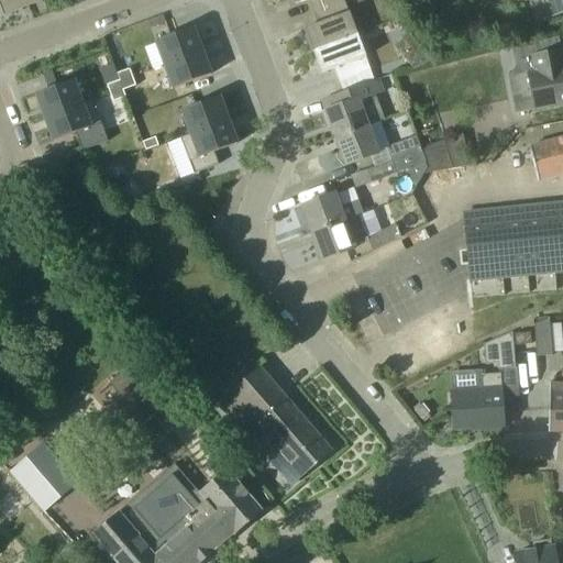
[(0,0),(6,15),(44,1),(43,0),(0,0)]
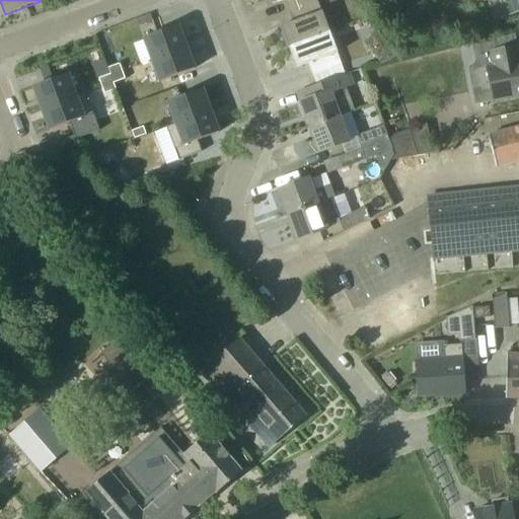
[(284,0),(289,11),(316,0),(271,0),(273,4),(283,0),(284,0)]
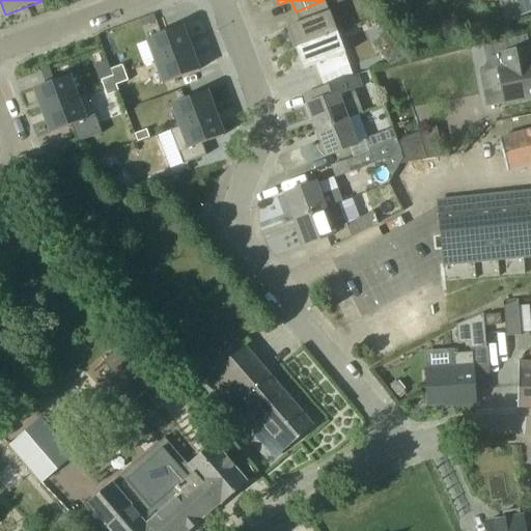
[(296,49),(337,32),(325,0),(324,0),(296,11),(300,23),(287,27),(296,49)]
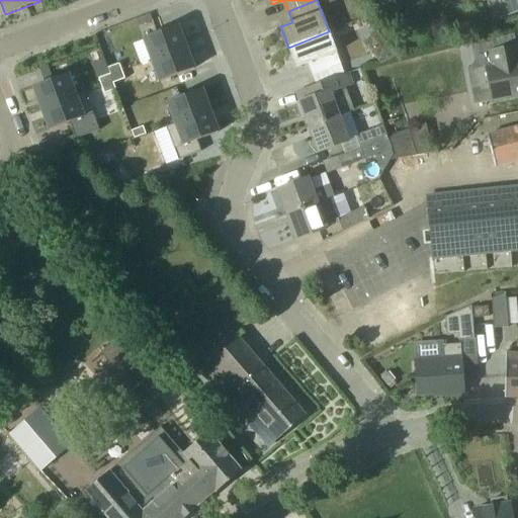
[(517,0),(501,0),(506,15),(517,11),(517,0)]
